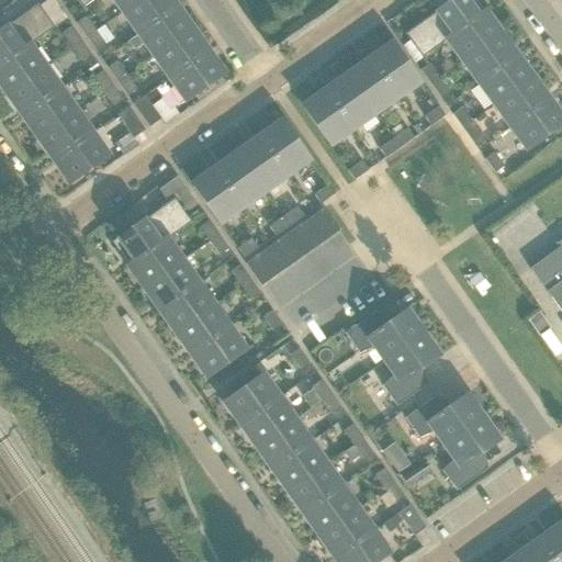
[(138,0),(114,0),(123,12),(138,0)]
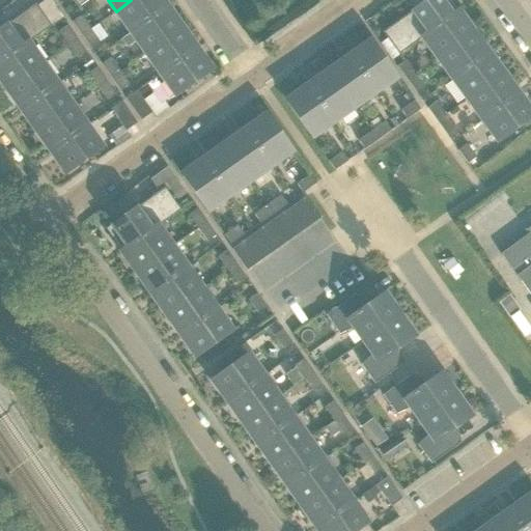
[(166,7),(160,0),(131,0),(116,11),(131,32),(166,7)]
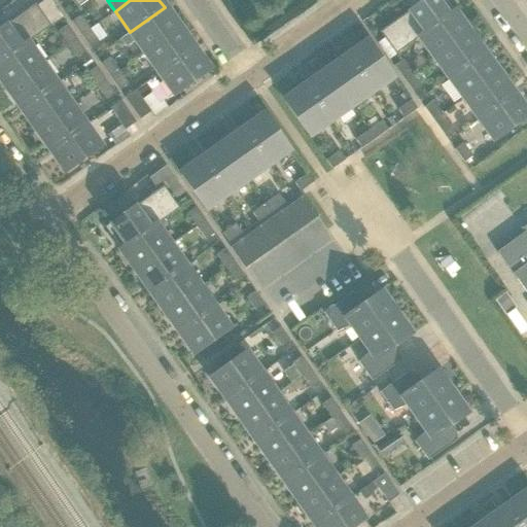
[(419,37),(451,13),(447,7),(449,5),(445,0),(424,0),(380,32),(396,55),(419,37)]
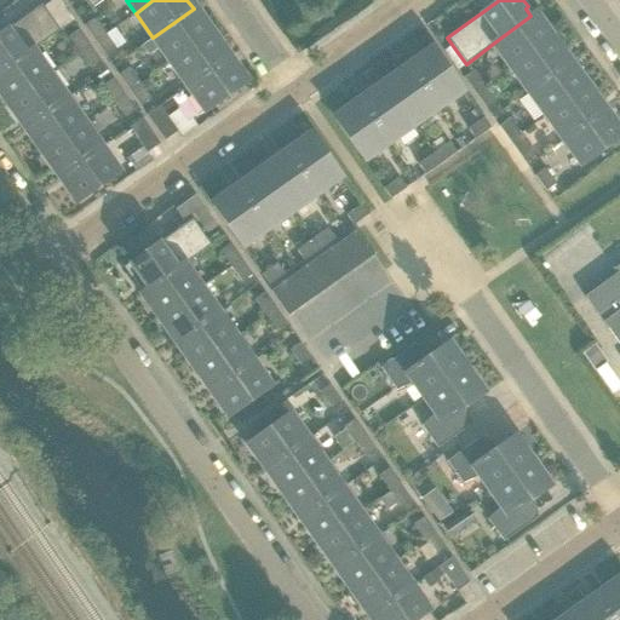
[(0,72),(32,50),(32,51),(59,32),(41,5),(0,34),(0,72)]
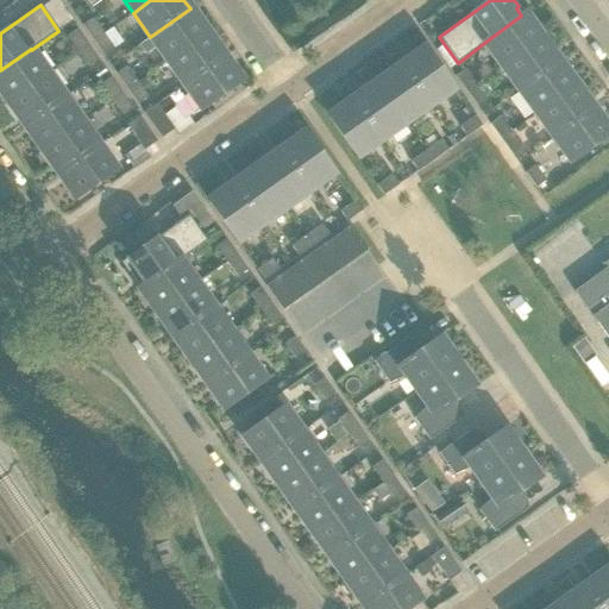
[(207,33),(190,8),(150,37),(168,61),(207,33)]
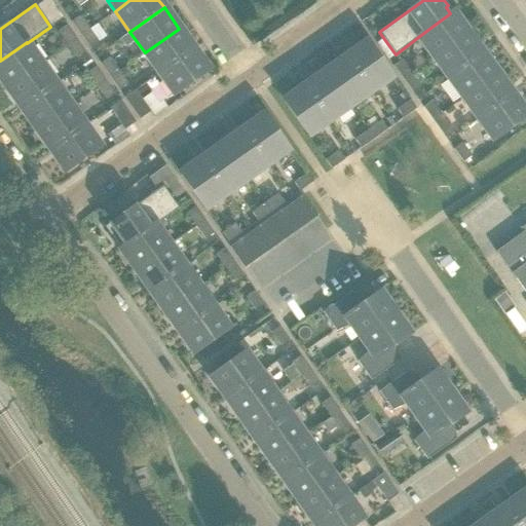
[(434,58),(467,32),(457,17),(455,19),(450,13),(418,37),(434,58)]
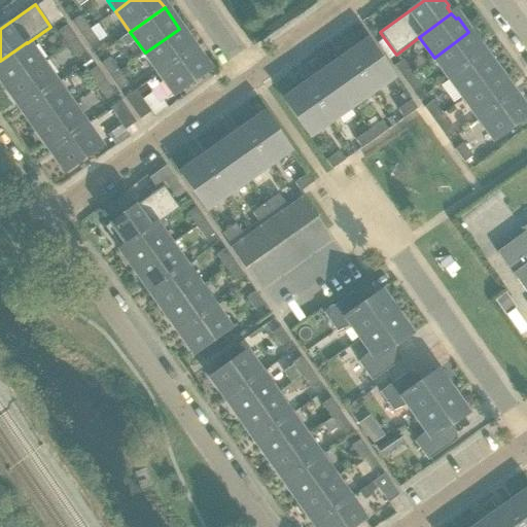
[(80,34),(89,28),(79,15),(71,21),(80,34)]
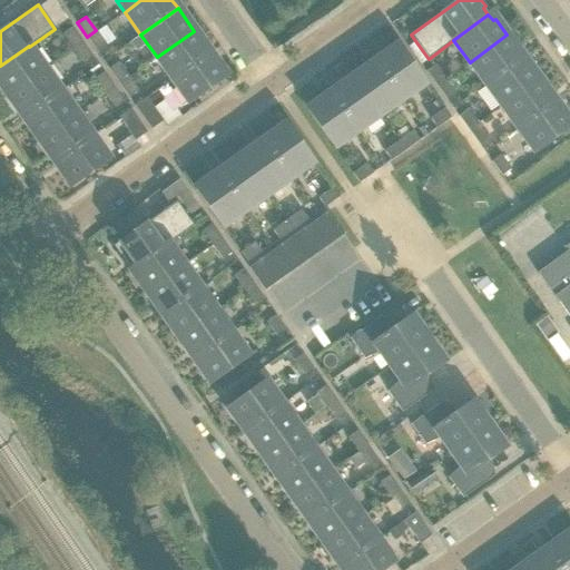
[(82,40),(72,26),(64,32),(74,47),(82,40)]
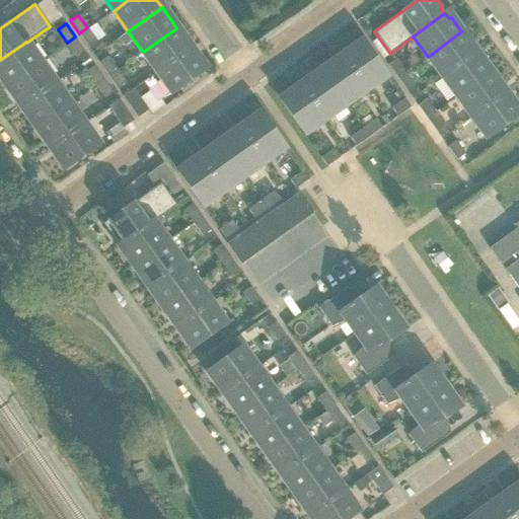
[(87,27),(79,33),(88,47),(96,41),(87,27)]
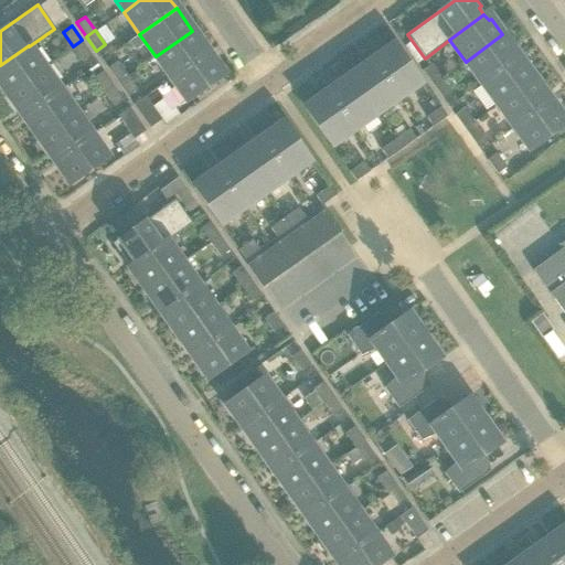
[(156,56),(171,80),(209,53),(192,31),(156,56)]
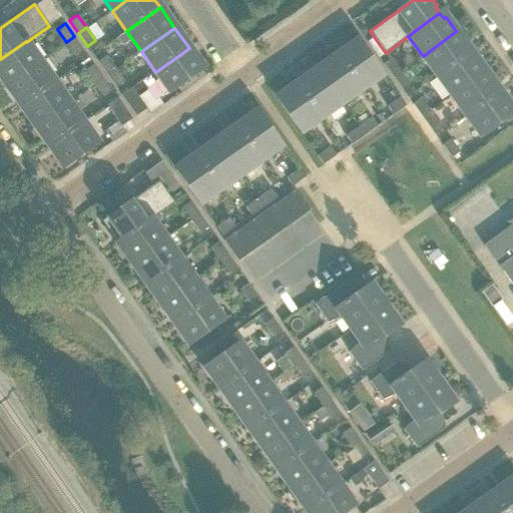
[(466,45),(456,31),(423,56),(437,76),(469,53),(464,47),(466,45)]
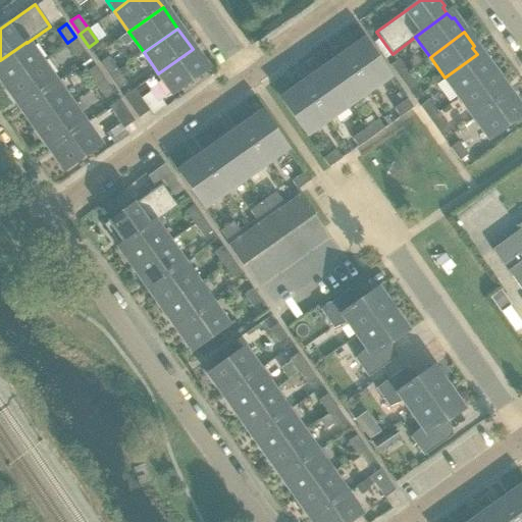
[(67,43),(76,56),(85,50),(75,37),(67,43)]
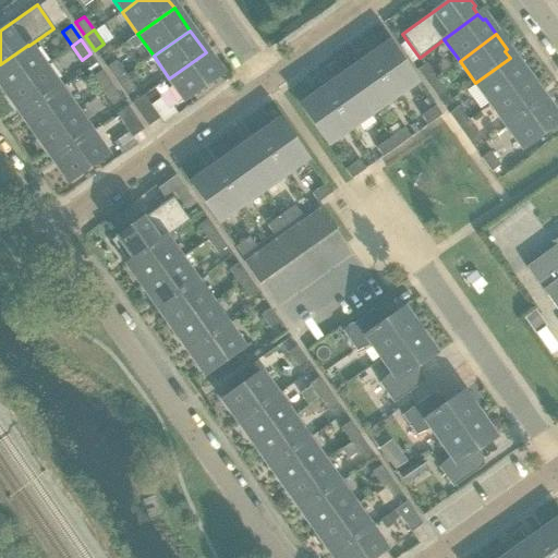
[(376,58),(370,62),(393,97),(416,81),(390,44),(374,56),(376,58)]
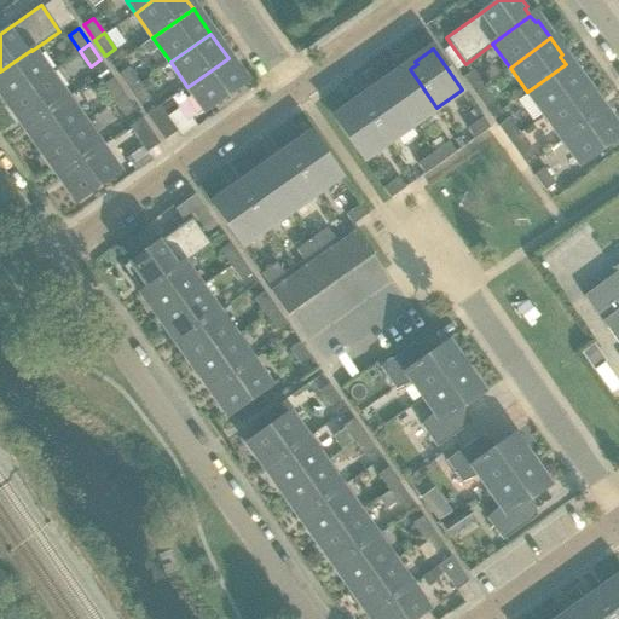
[(0,71),(0,91),(9,103),(48,75),(32,51),(32,50),(0,71)]
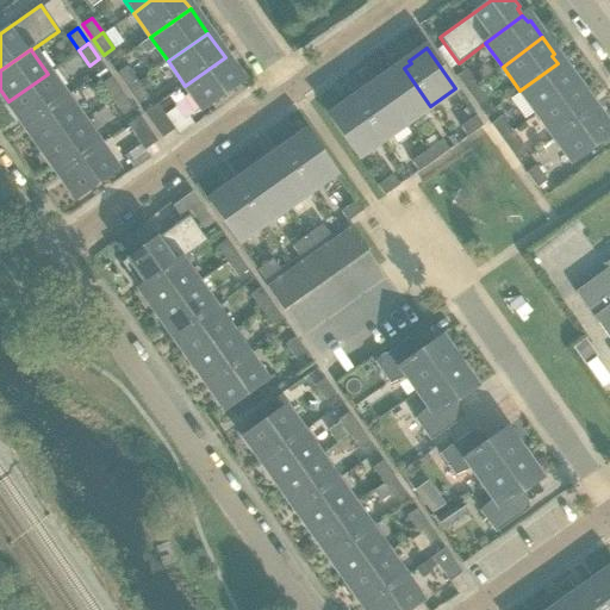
[(242,81),(225,57),(185,86),(203,110),(242,81)]
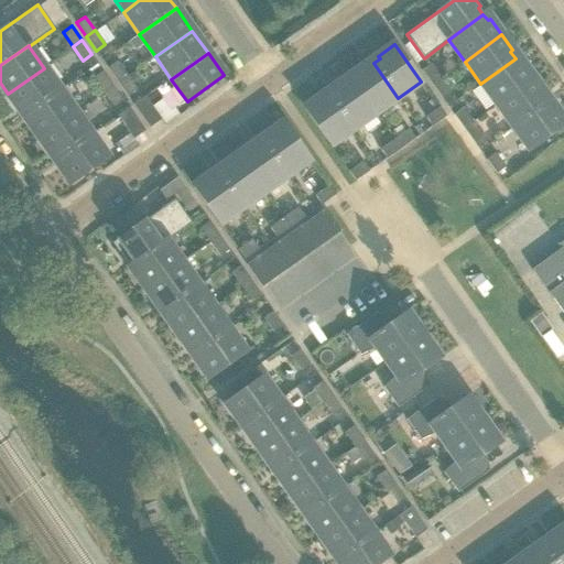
[(520,65),(516,58),(480,84),(497,106),(533,78),(522,63),(520,65)]
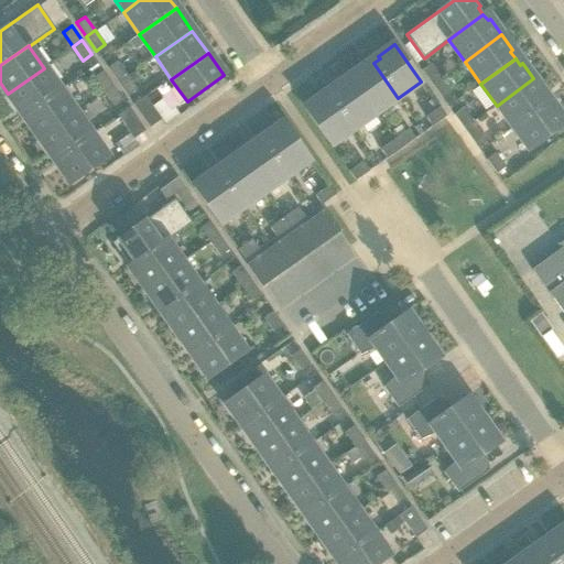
[(127,75),(117,61),(107,67),(117,82),(127,75)]
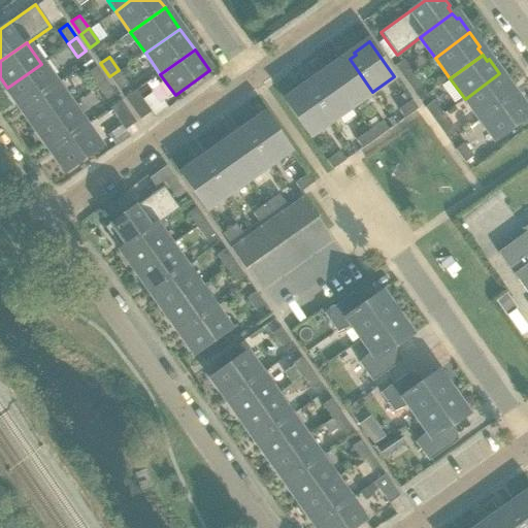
[(341,61),(327,71),(352,106),(372,92),(350,59),(343,63),(341,61)]
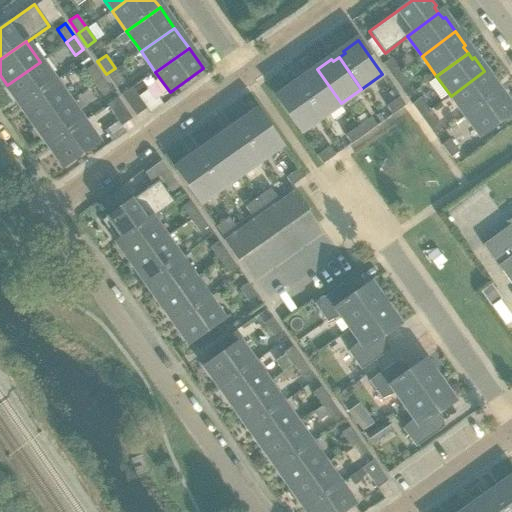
[(400,70),(391,58),(383,64),(392,76),(400,70)]
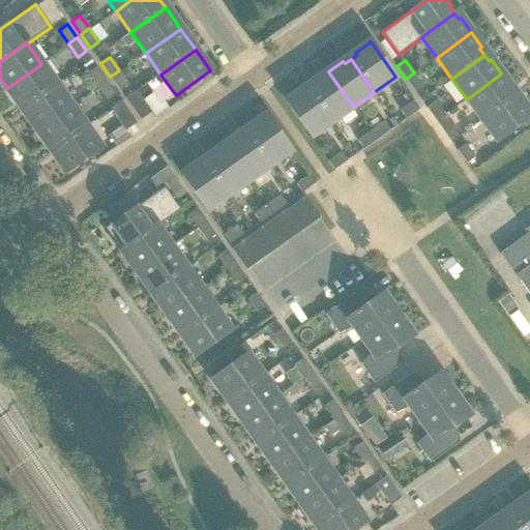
[(7,88),(22,109),(57,85),(41,64),(7,88)]
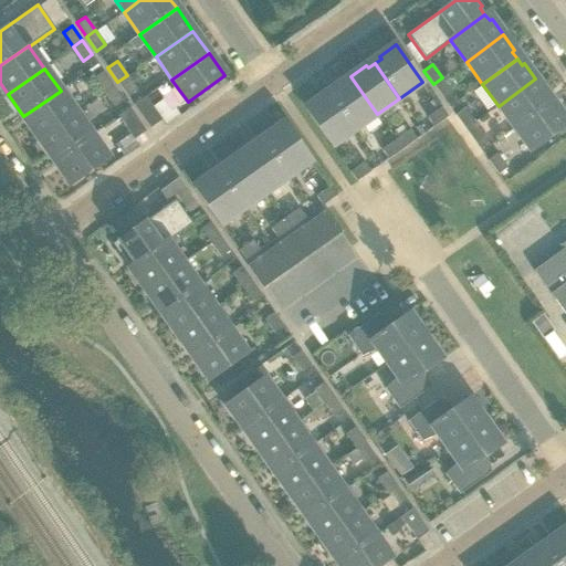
[(104,91),(114,84),(104,71),(94,76),(104,91)]
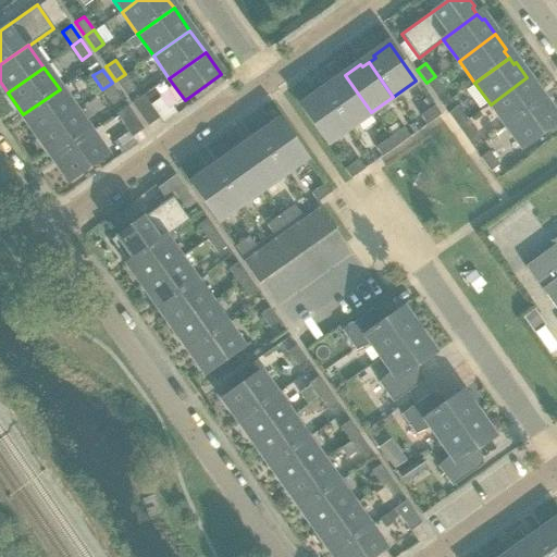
[(115,81),(125,95),(135,88),(125,74),(115,81)]
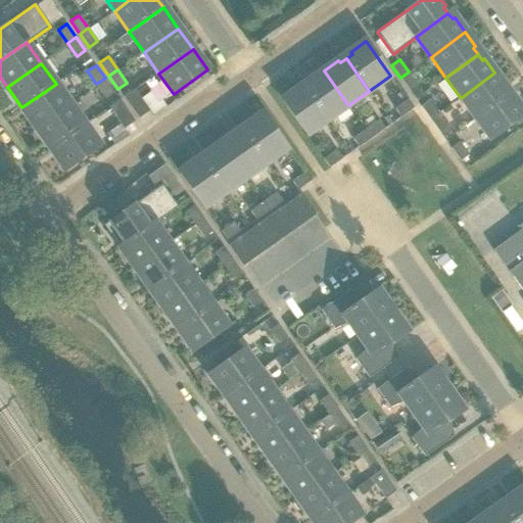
[(348,105),(324,70),(310,81),(311,83),(304,88),(328,120),(348,105)]
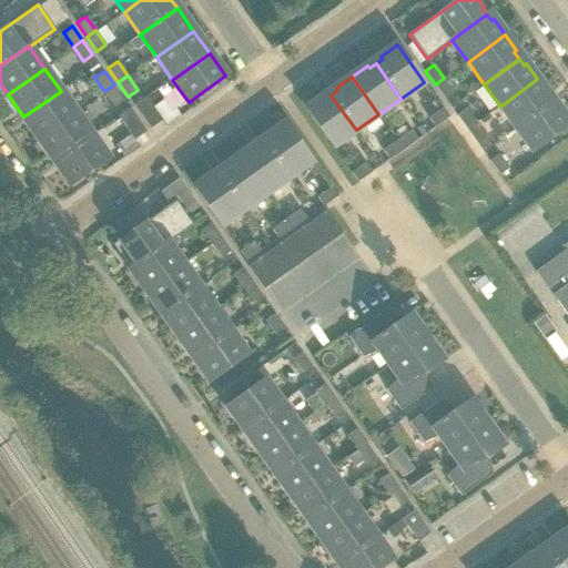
[(444,78),(435,84),(445,99),(455,92),(444,78)]
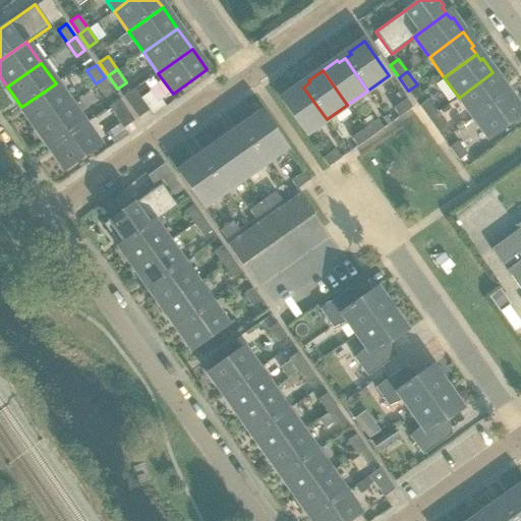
[(493,72),(459,98),(473,118),(506,95),(502,89),(504,87),(493,72)]
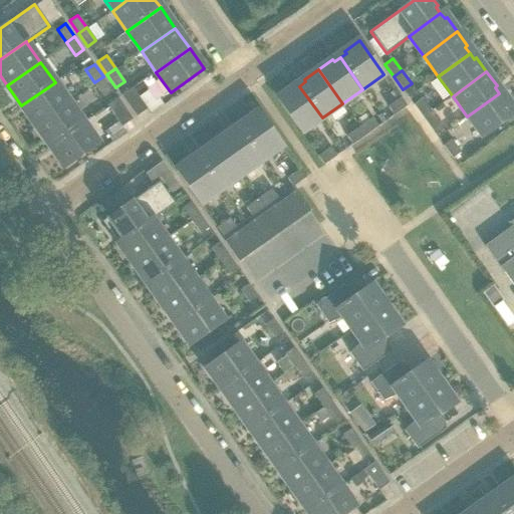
[(103,76),(94,82),(103,95),(112,89),(103,76)]
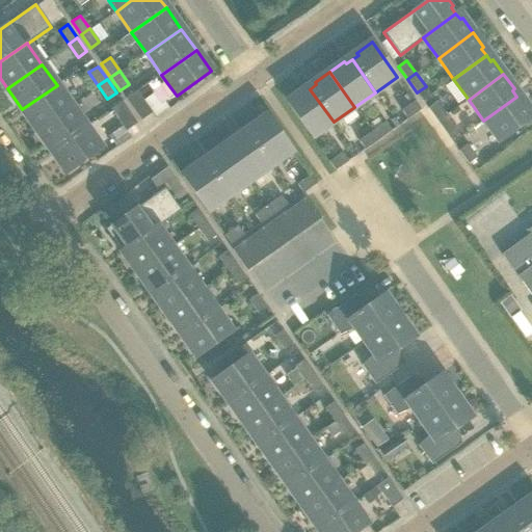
[(22,109),(36,131),(72,106),(57,85),(22,109)]
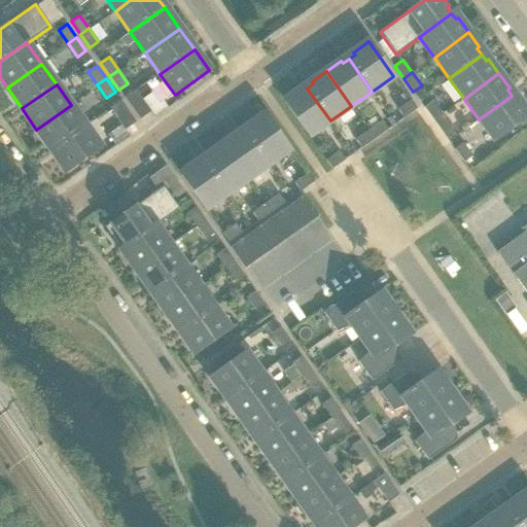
[(330,120),(307,89),(301,93),(300,91),(284,101),(309,136),(330,120)]
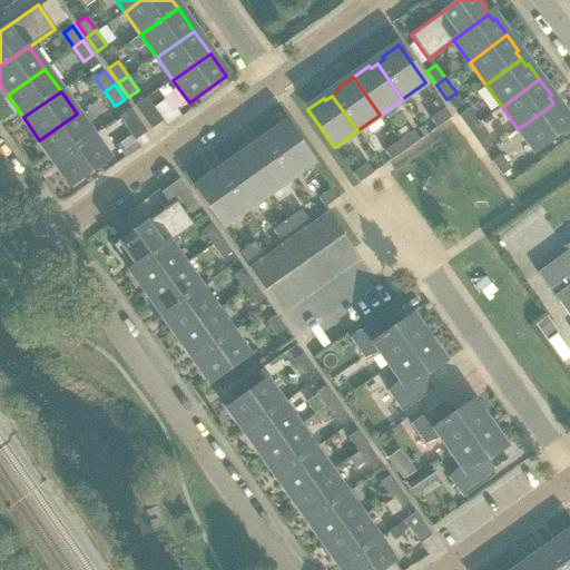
[(164,121),(147,98),(135,107),(151,129),(164,121)]
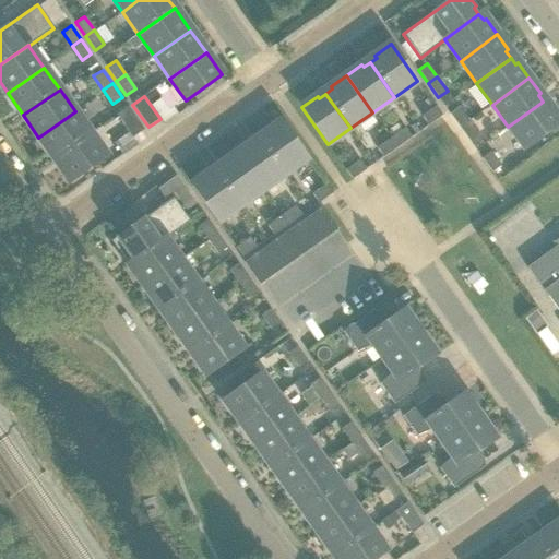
[(547,108),(543,102),(508,127),(524,149),(558,123),(558,119),(549,106),(547,108)]
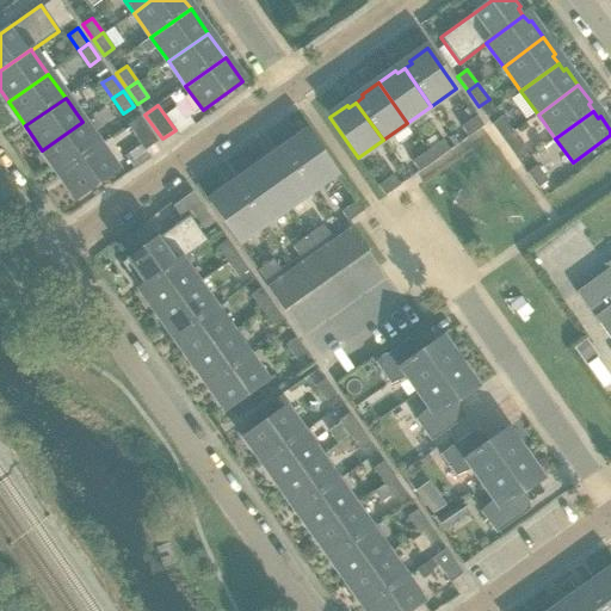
[(467,137),(483,125),(476,116),(460,128),(467,137)]
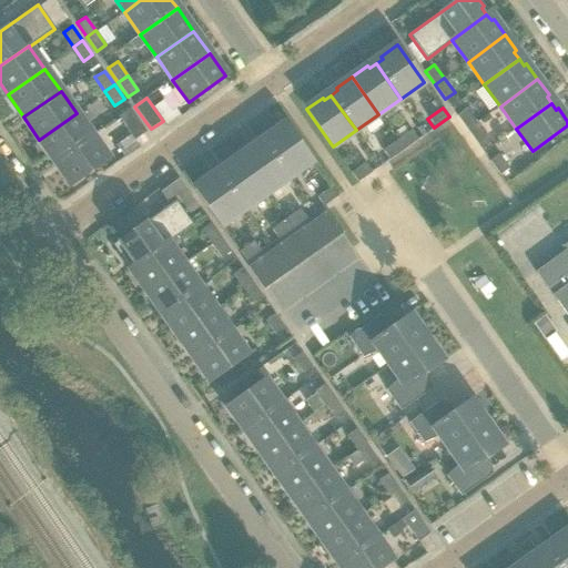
[(130,109),(119,118),(130,134),(134,141),(146,132),(130,109)]
